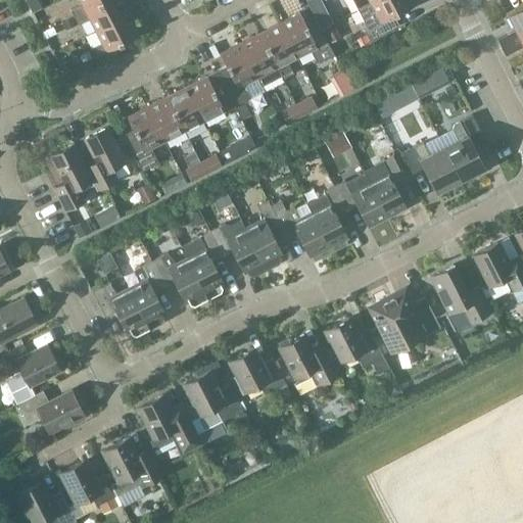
[(75,16),(106,0),(80,0),(82,3),(70,9),(75,16)]
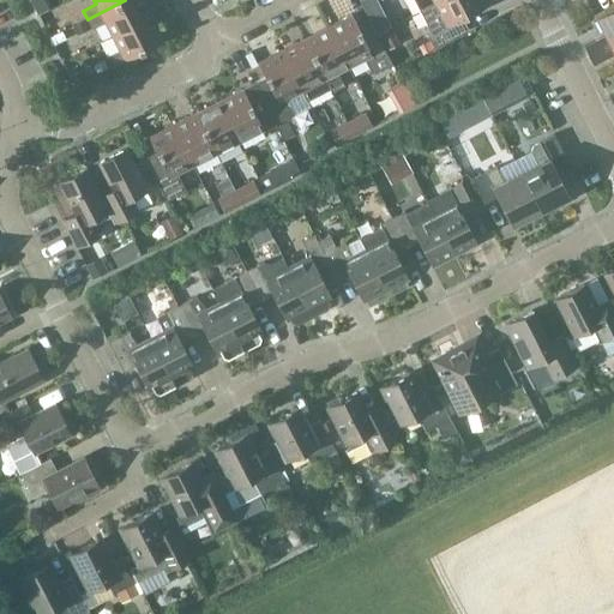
[(113,36),(152,16),(144,0),(125,0),(88,19),(92,29),(106,22),(113,36)]
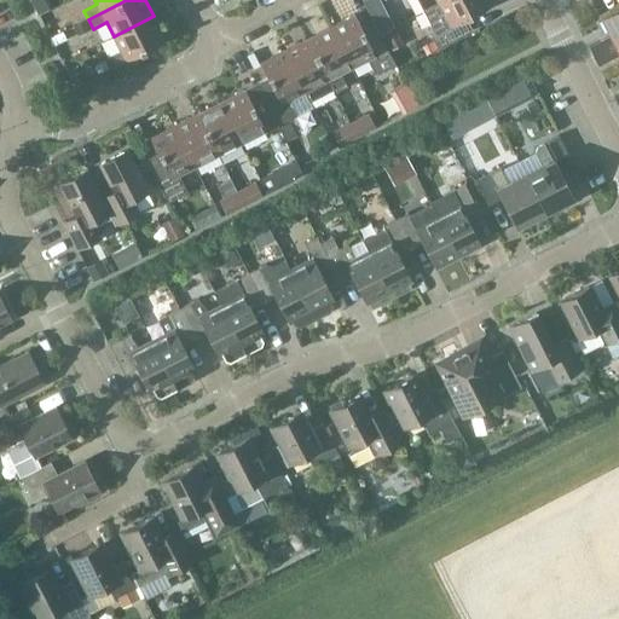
[(416,0),(422,12),(445,0),(416,0)]
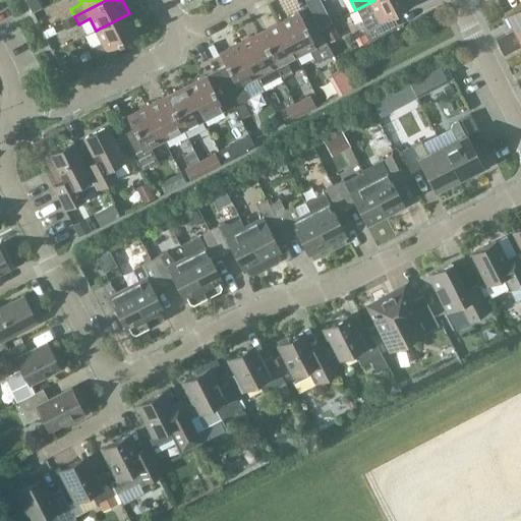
[(412,0),(374,0),(355,10),(361,20),(358,22),(367,41),(394,26),(389,17),(414,4),(412,0)]
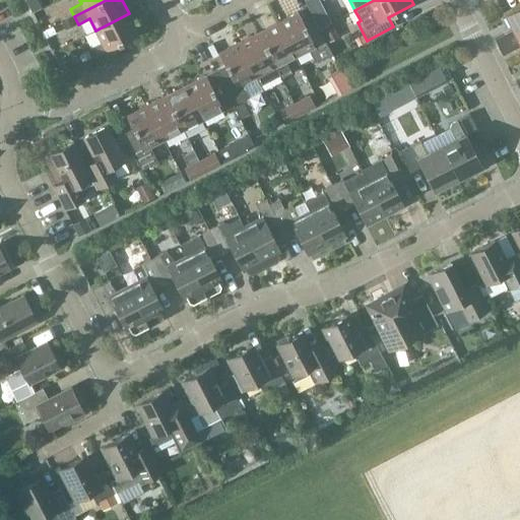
[(499,47),(519,36),(519,8),(506,16),(513,29),(495,39),(499,47)]
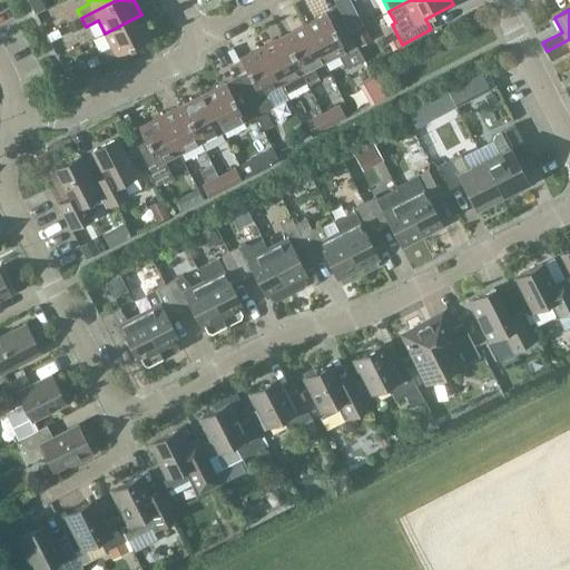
[(305,25),(324,62),(346,51),(349,56),(360,50),(345,22),(334,27),(327,13),(305,25)]
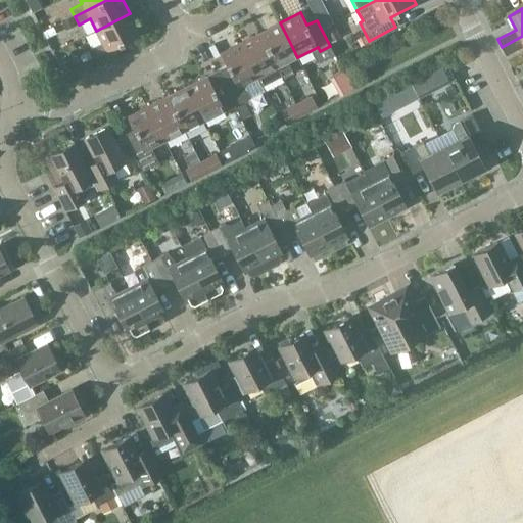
[(130,13),(96,31),(102,43),(91,49),(95,57),(141,34),(130,13)]
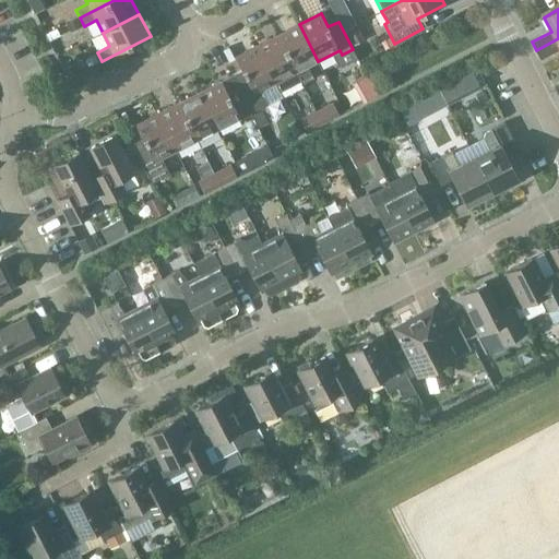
[(307,67),(318,61),(299,24),(278,35),(297,72),(302,83),(312,79),(307,67)]
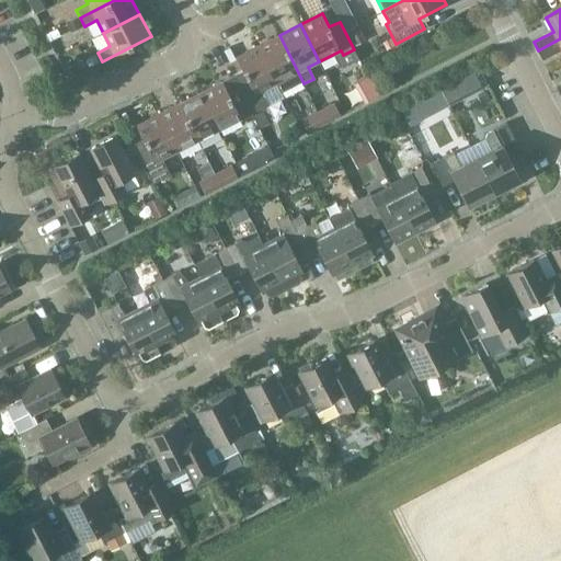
[(277,83),(298,72),(279,35),(258,46),(277,83)]
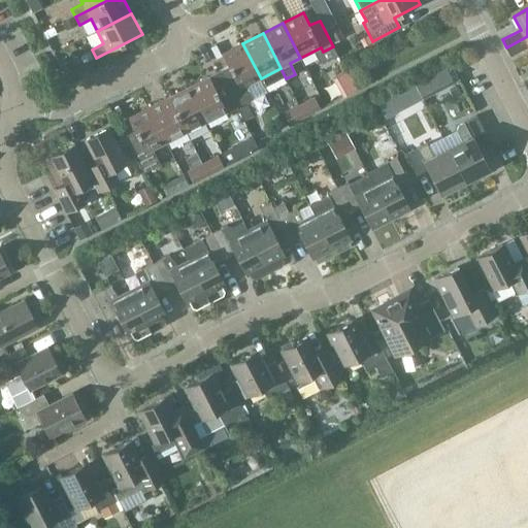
[(527,36),(506,47),(510,56),(527,46),(527,36)]
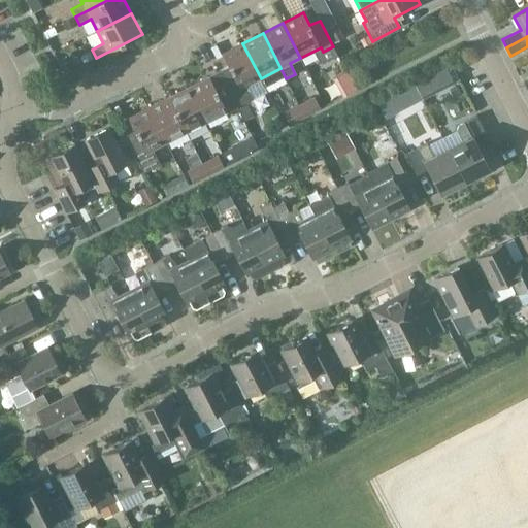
[(245,86),(261,78),(242,43),(222,54),(229,67),(219,72),(232,98),(237,106),(252,99),(245,86)]
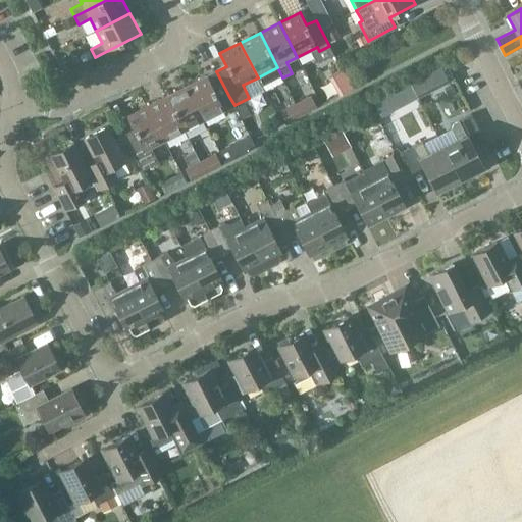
[(342,67),(327,74),(335,93),(351,87),(342,67)]
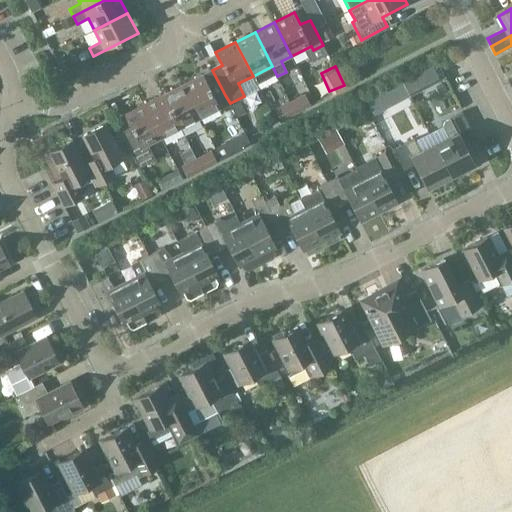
[(230,103),(225,95),(212,70),(183,85),(200,118),(230,103)]
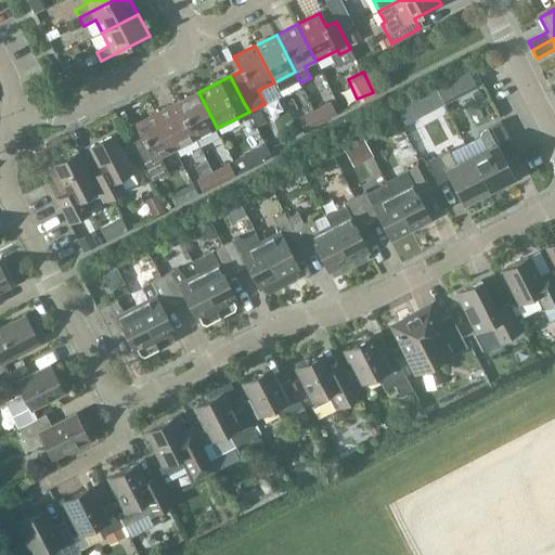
[(196,139),(217,128),(198,92),(178,102),(196,139)]
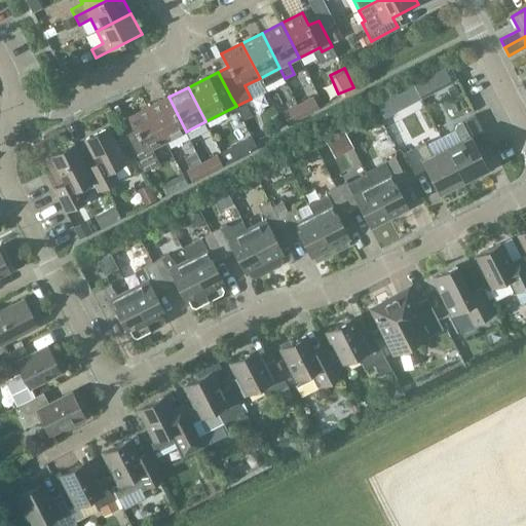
[(294,97),(298,105),(304,116),(318,108),(313,97),(309,99),(307,94),(303,96),(300,94),(294,97)]
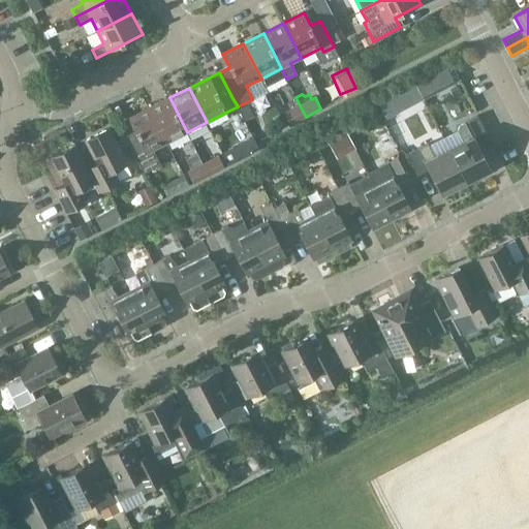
[(167,143),(187,132),(169,97),(149,107),(167,143)]
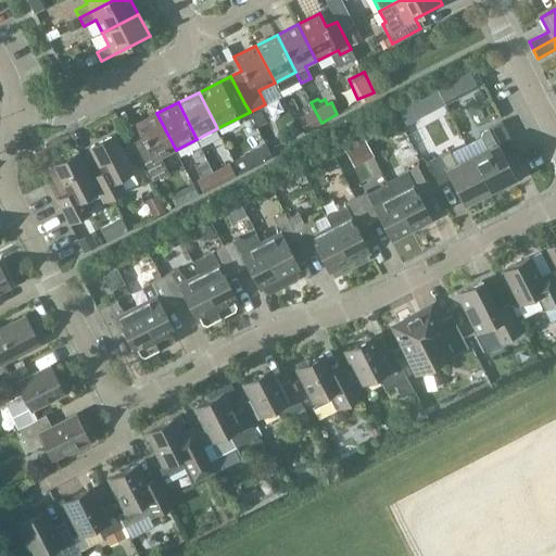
[(305,130),(321,123),(315,111),(299,118),(305,130)]
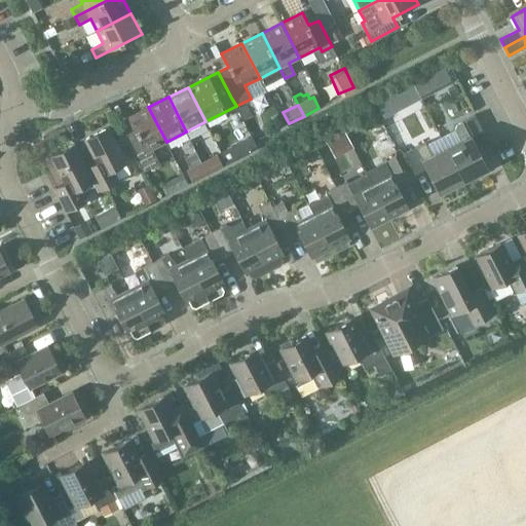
[(151,149),(166,142),(148,107),(127,117),(135,130),(124,136),(143,172),(158,163),(151,149)]
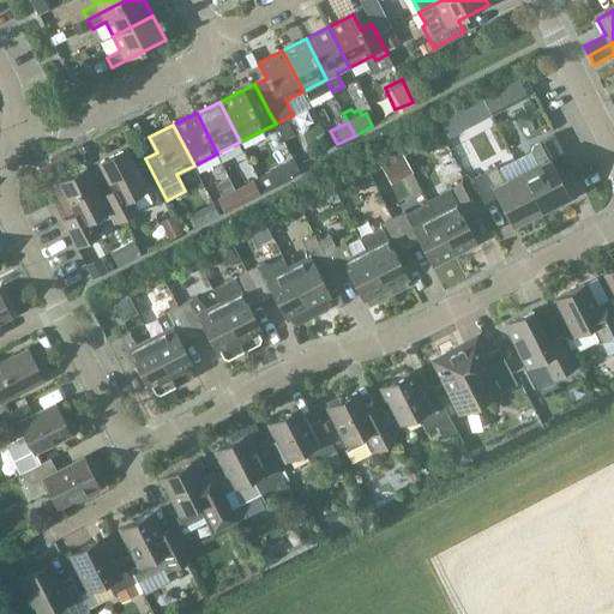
[(522,173),(541,211),(569,197),(554,168),(567,162),(554,134),(531,146),(530,151),(537,166),(522,173)]
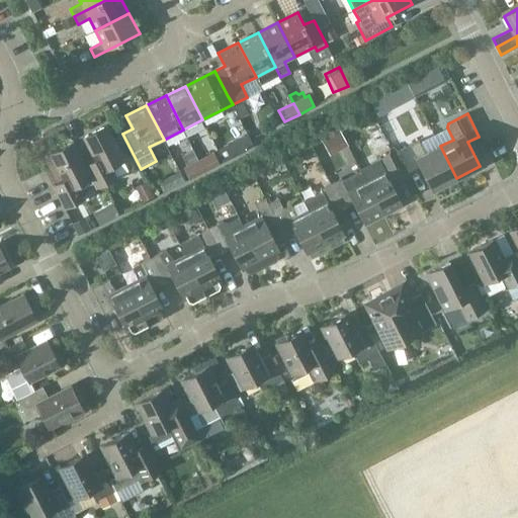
[(91,179),(95,188),(107,182),(101,172),(123,160),(106,125),(84,138),(96,161),(85,166),(91,179)]
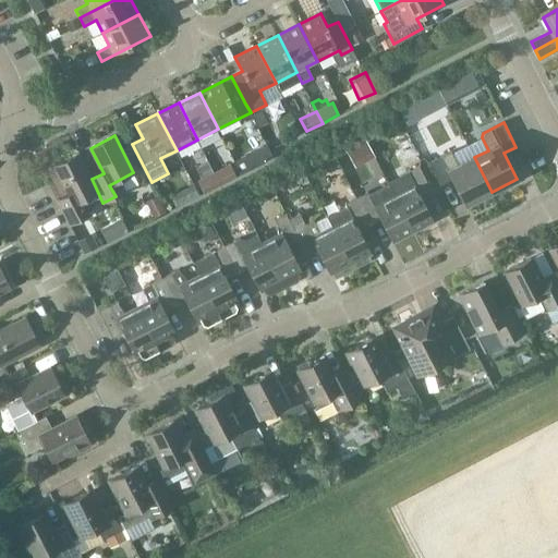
[(349,147),(356,162),(372,155),(364,140),(349,147)]
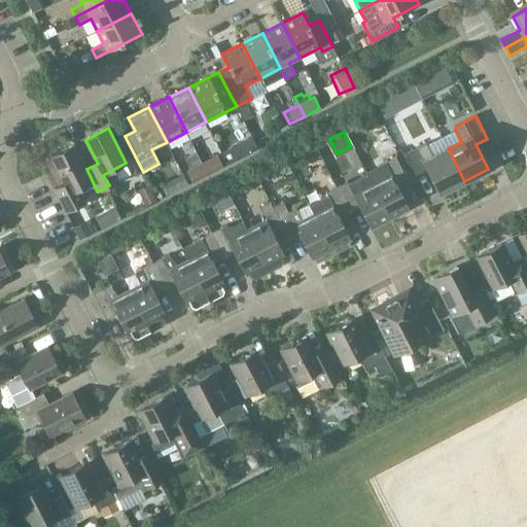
[(250,150),(249,148),(255,146),(251,137),(221,151),(225,163),(250,150)]
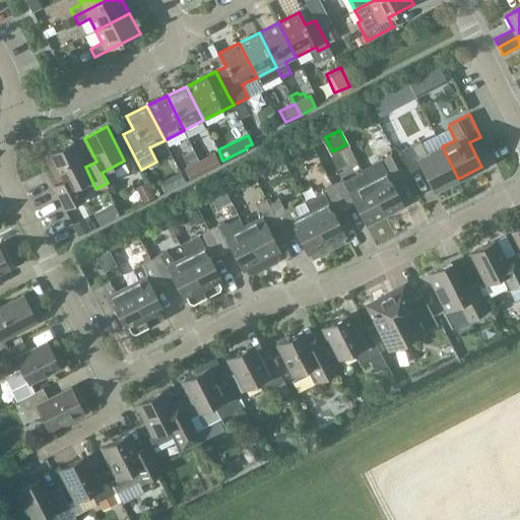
[(458,179),(442,146),(427,154),(420,141),(399,151),(410,172),(421,167),(434,190),(458,179)]
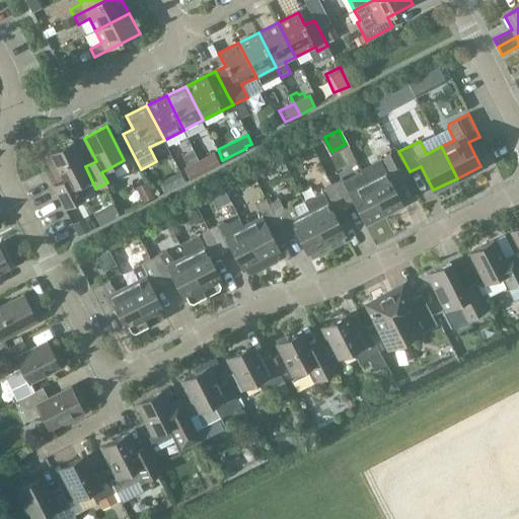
[(91,179),(85,166),(73,143),(51,154),(63,179),(51,186),(63,210),(84,200),(77,187),(91,179)]
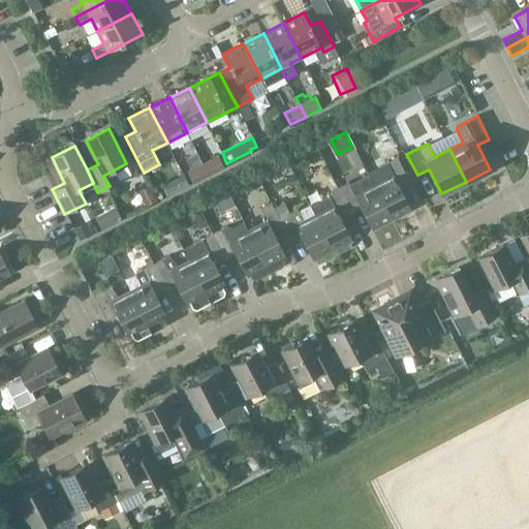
[(204,164),(208,174),(223,165),(218,156),(204,164)]
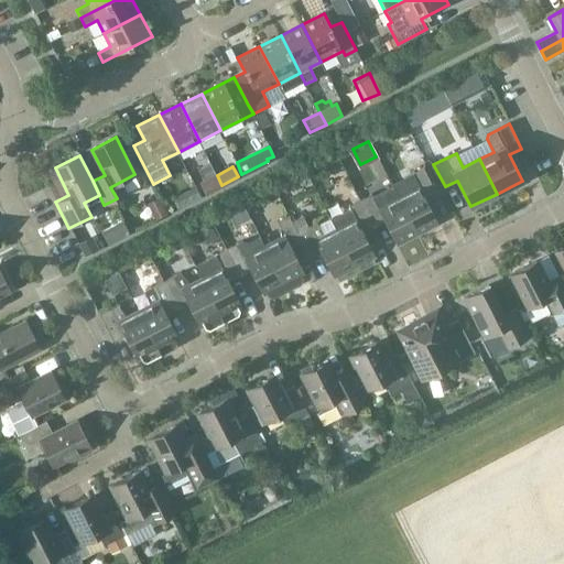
[(399,196),(418,235),(438,224),(424,197),(435,191),(424,167),(412,173),(419,186),(399,196)]
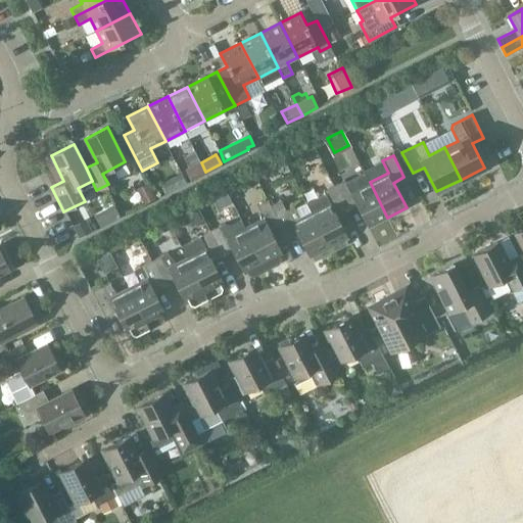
[(190,179),(205,172),(201,162),(186,170),(190,179)]
